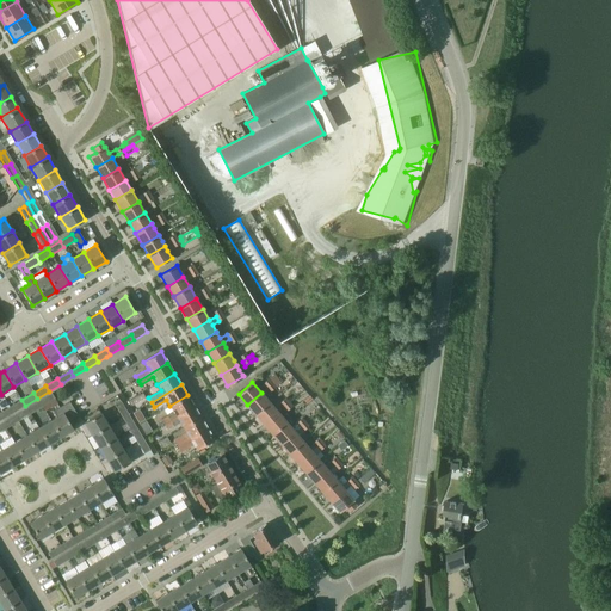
[(255,414),(270,402),(261,393),(247,405),(255,414)]
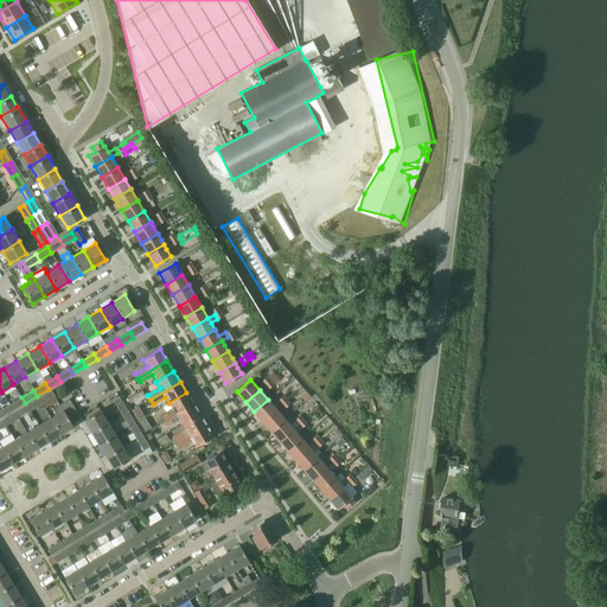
[(51,391),(38,400),(42,404),(53,397),(51,391)]
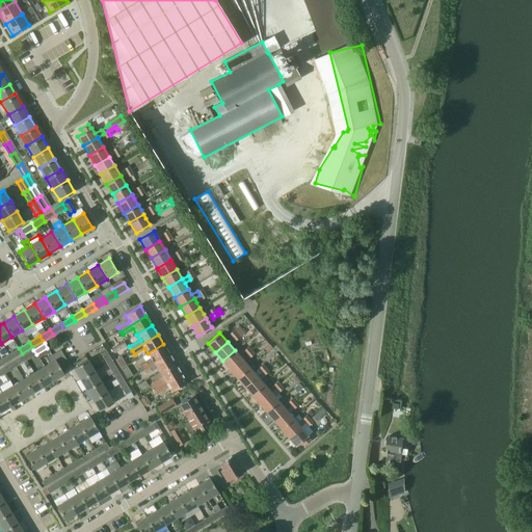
[(113,353),(127,347),(124,343),(111,349),(113,353)]
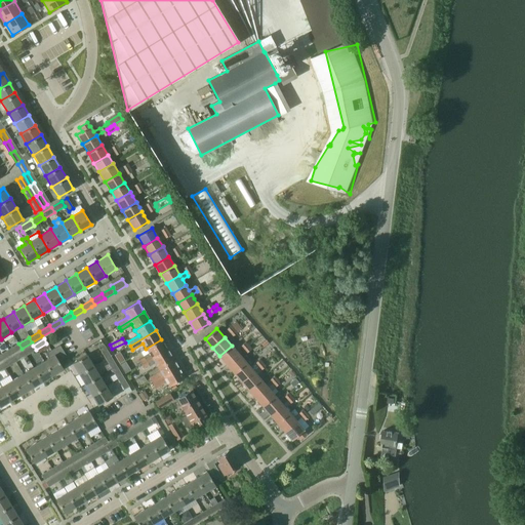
[(161,339),(146,349),(150,355),(139,361),(142,365),(167,350),(161,339)]
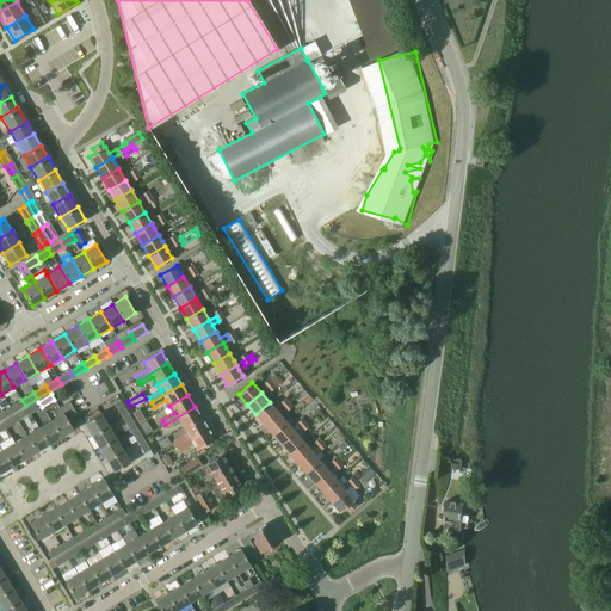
[(22,400),(10,407),(12,413),(25,406),(22,400)]
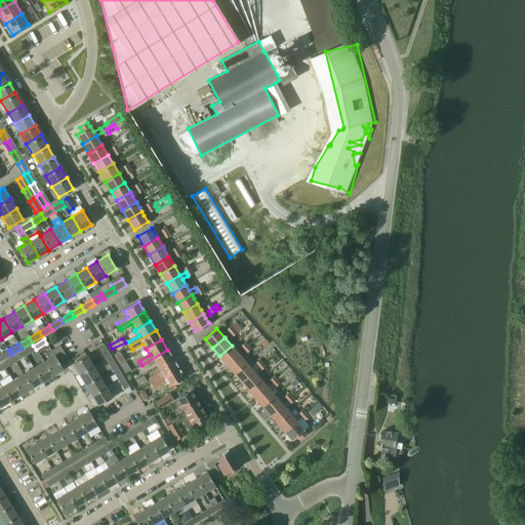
[(98,347),(106,358),(110,356),(103,345),(98,347)]
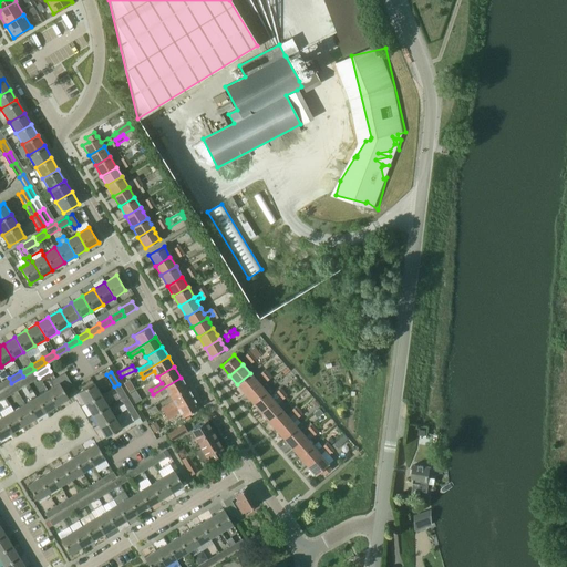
[(35,373),(24,380),(28,384),(39,378),(35,373)]
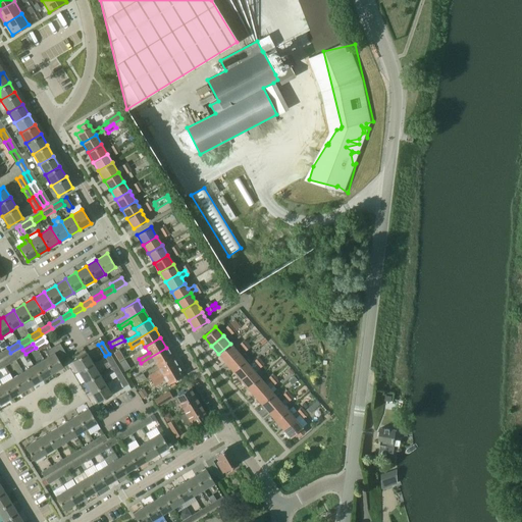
[(43,360),(52,374),(62,367),(57,360),(65,355),(59,344),(51,349),(45,352),(48,356),(43,360)]
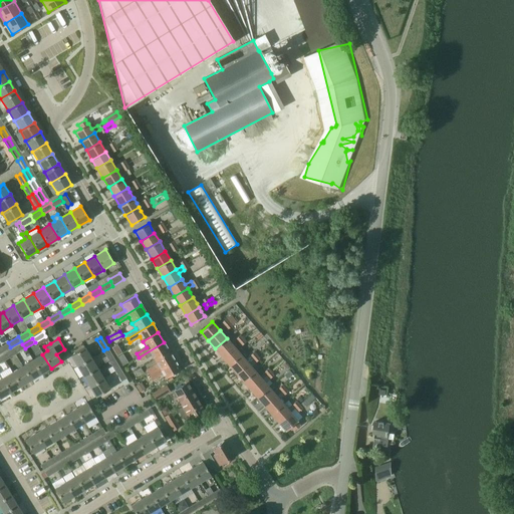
[(222,356),(234,346),(227,338),(215,348),(222,356)]
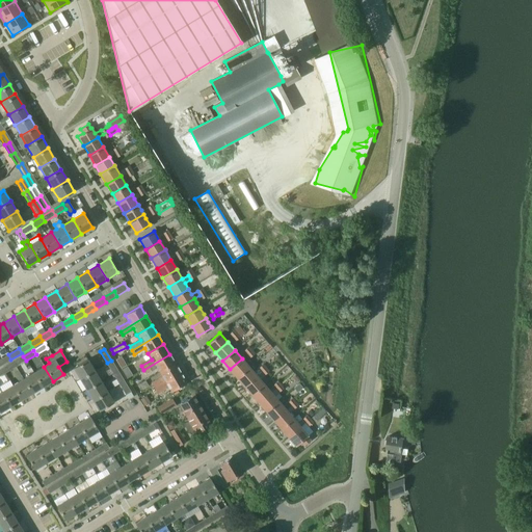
[(8,354),(0,360),(0,366),(10,360),(8,354)]
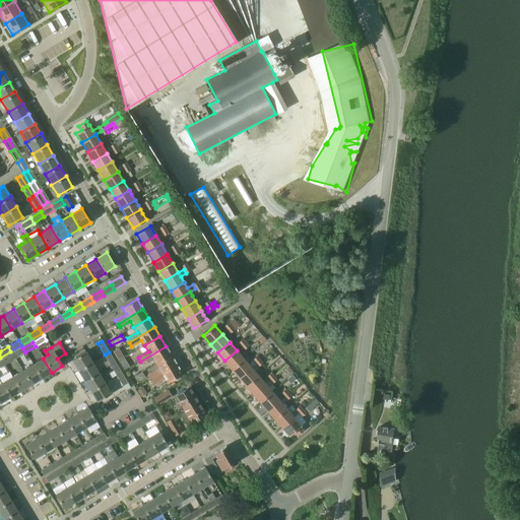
[(156,365),(171,355),(166,346),(140,362),(142,365),(152,359),(156,365)]
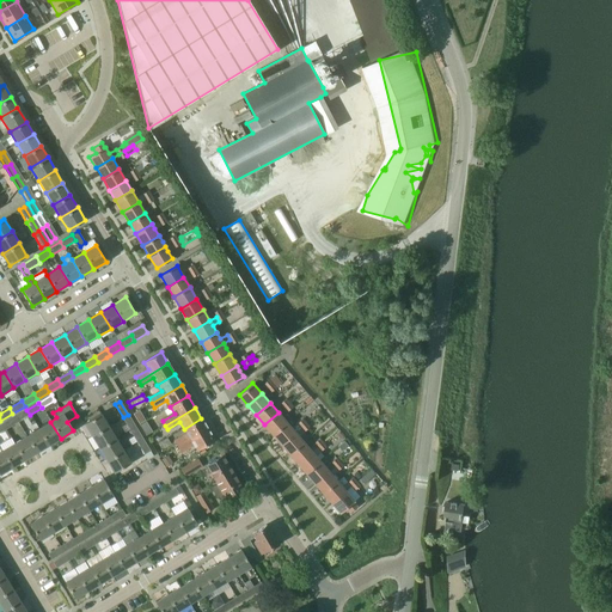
[(18,422),(30,415),(26,410),(14,417),(18,422)]
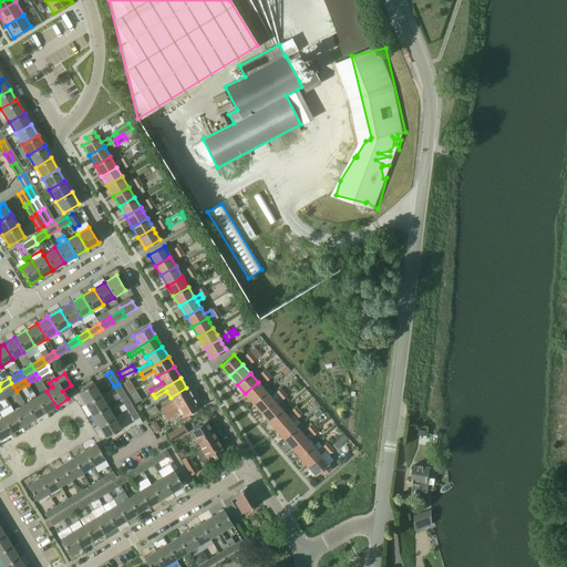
[(253,402),(266,391),(258,382),(245,393),(253,402)]
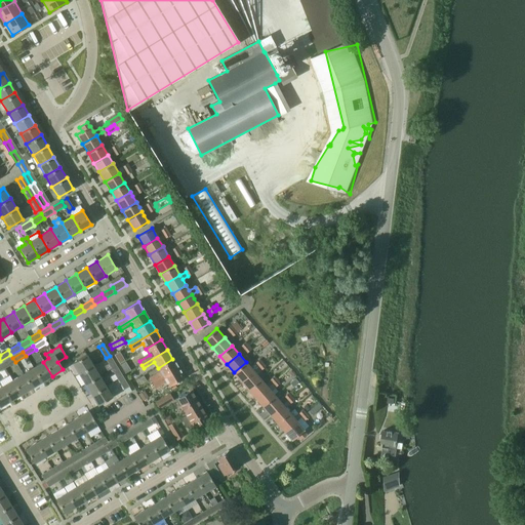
[(72,364),(78,374),(92,366),(86,355),(72,364)]
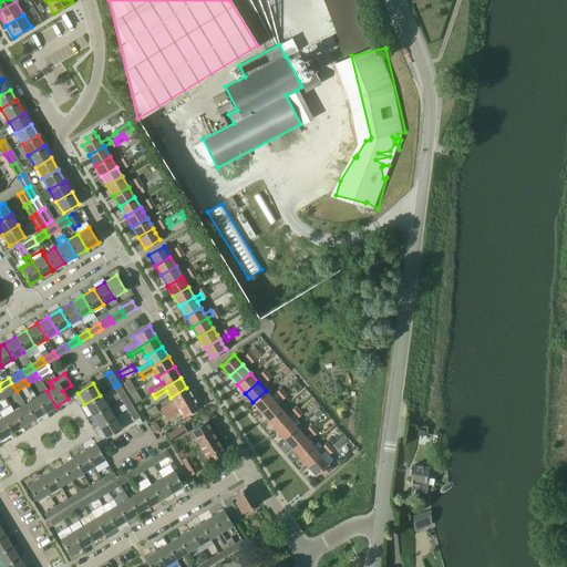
[(121,399),(125,395),(119,384),(114,387),(121,399)]
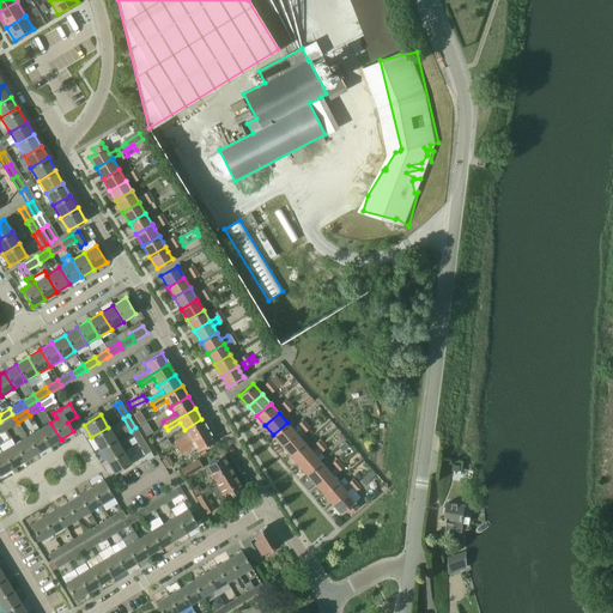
[(14,418),(2,425),(5,431),(18,423),(14,418)]
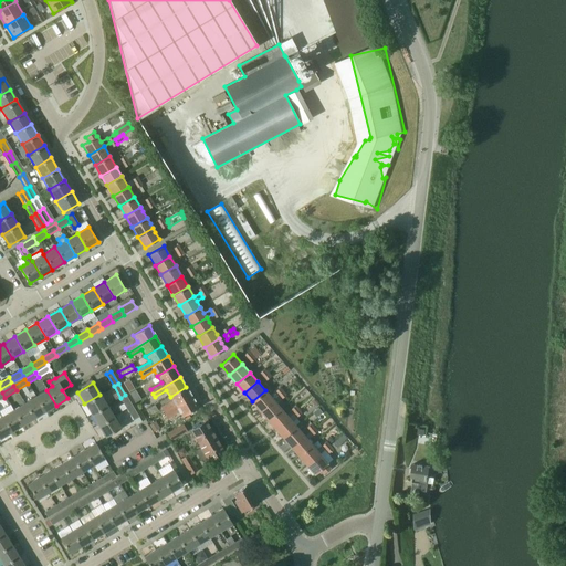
[(163,409),(165,413),(192,397),(186,387),(170,397),(174,402),(163,409)]
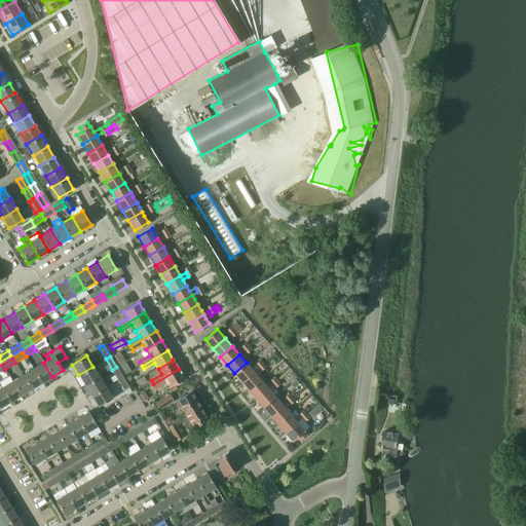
[(43,363),(33,369),(41,383),(52,377),(43,363)]
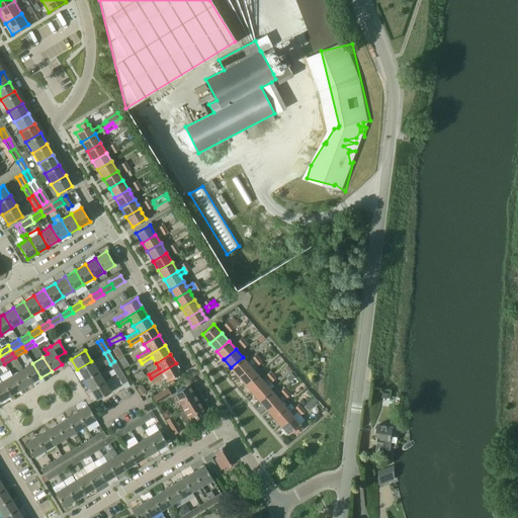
[(123,368),(128,365),(123,357),(118,360),(123,368)]
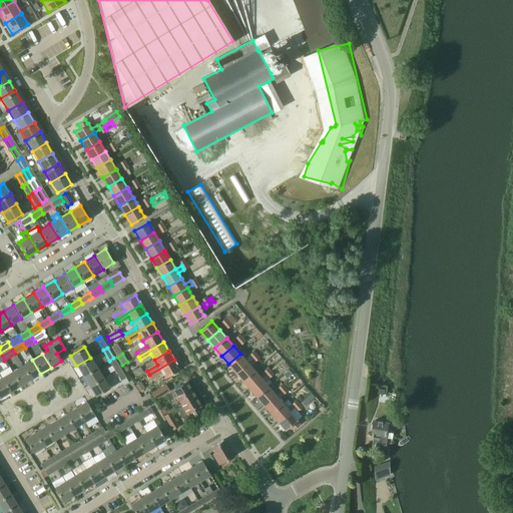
[(240,354),(228,364),(235,372),(247,362),(244,359),(240,354)]
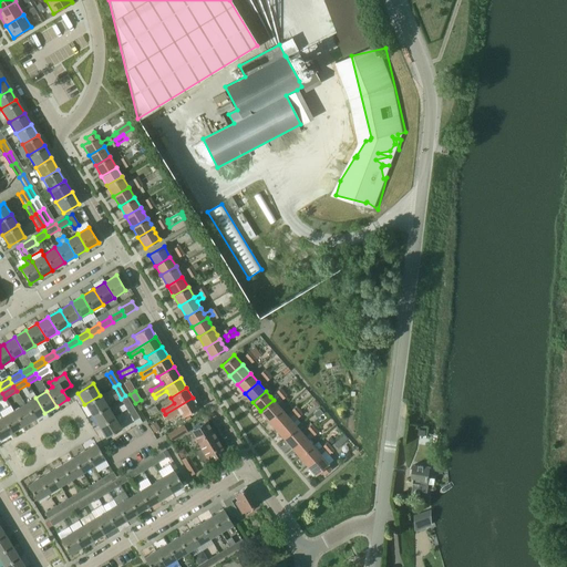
[(91,416),(107,406),(100,395),(84,404),(91,416)]
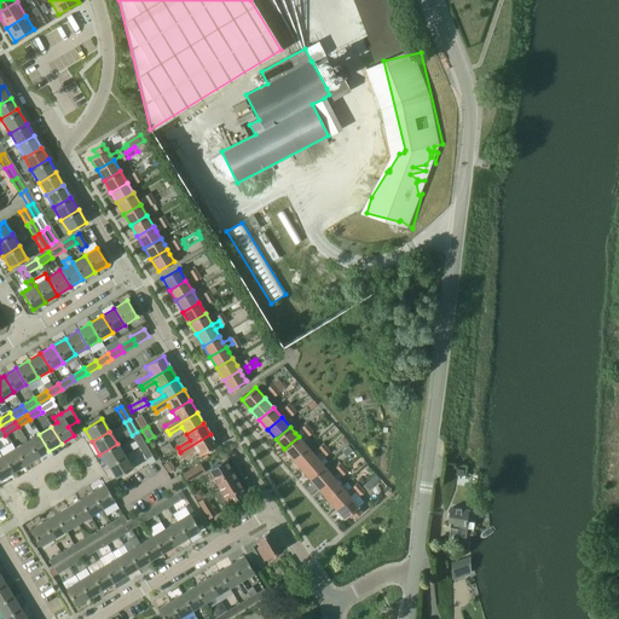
[(139,447),(144,444),(137,432),(132,435),(139,447)]
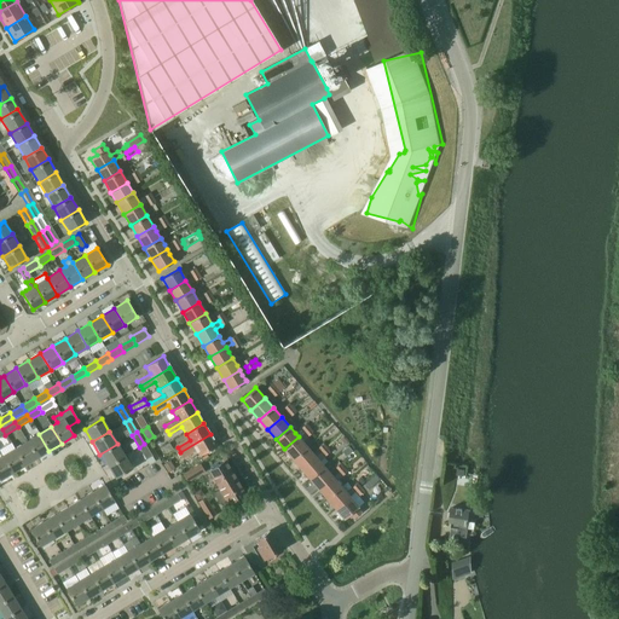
[(39,434),(27,441),(36,458),(48,451),(39,434)]
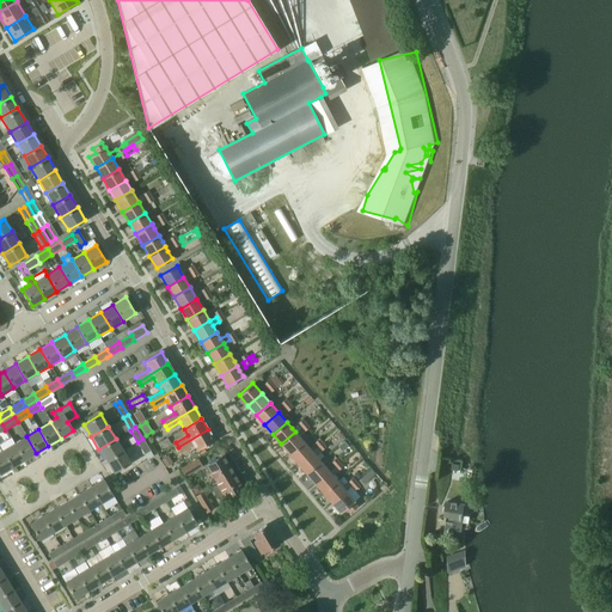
[(215,441),(208,429),(178,447),(181,452),(193,445),(197,452),(215,441)]
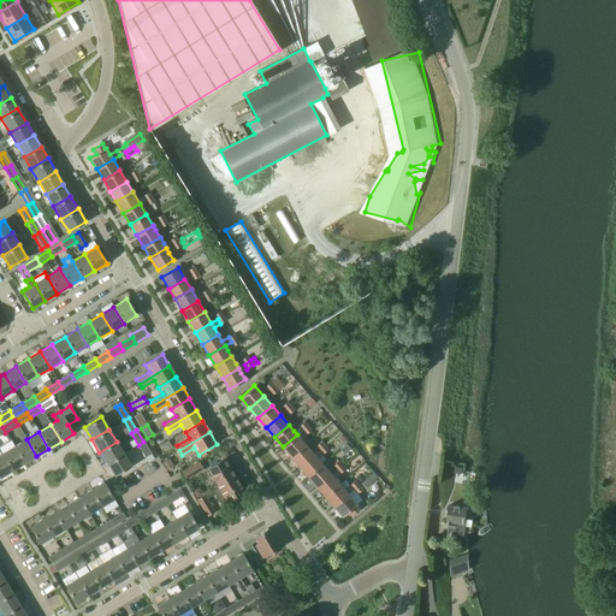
[(297,434),(283,446),(291,457),(306,445),(301,439),(297,434)]
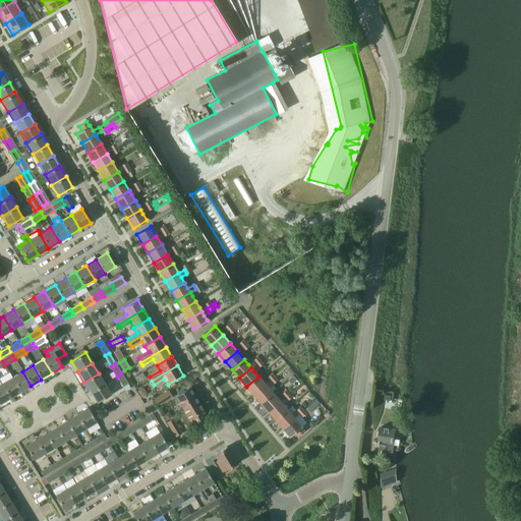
[(22,371),(12,378),(20,392),(31,386),(22,371)]
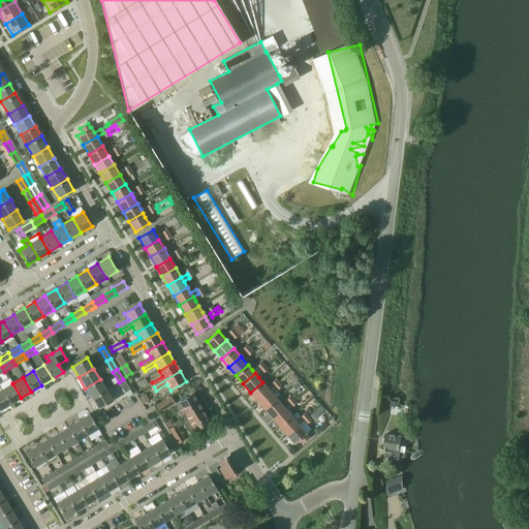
[(100,379),(85,389),(91,399),(106,390),(100,379)]
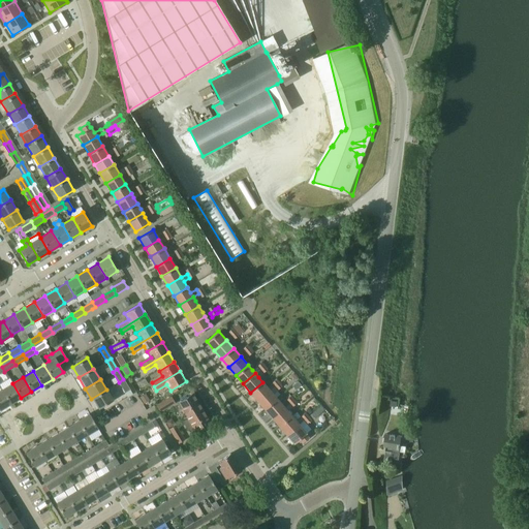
[(123,379),(119,382),(125,393),(129,390),(123,379)]
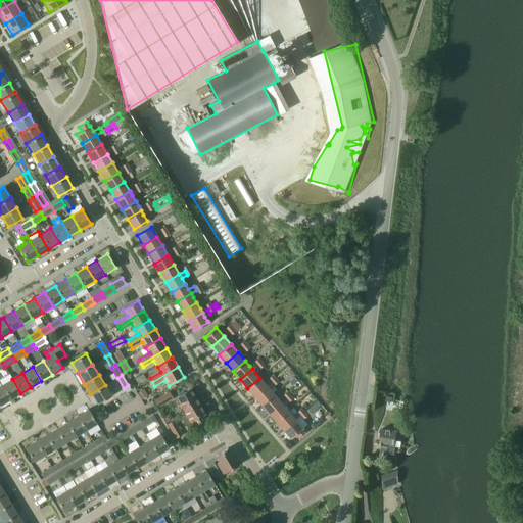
[(259,378),(247,388),(254,396),(267,386),(264,382),(259,378)]
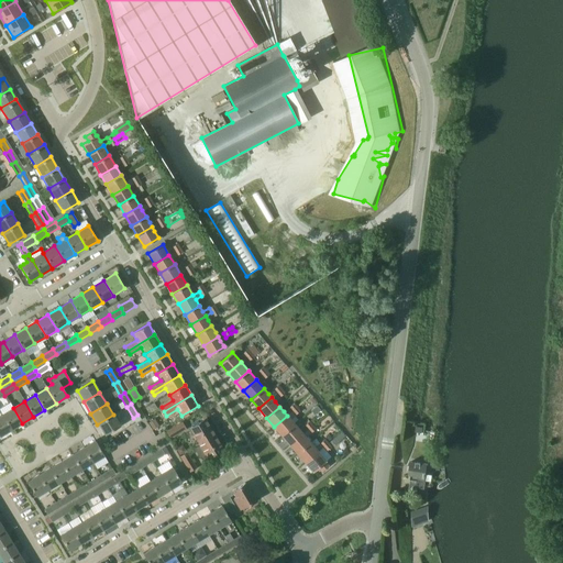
[(13,408),(1,415),(11,431),(22,423),(13,408)]
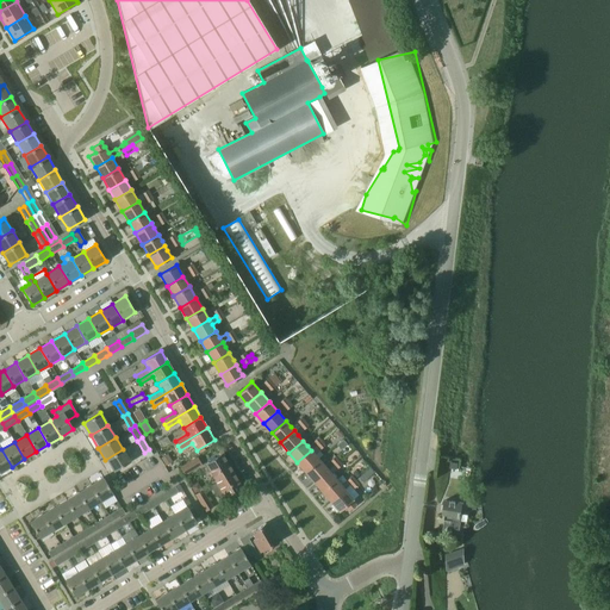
[(0,473),(12,467),(1,449),(0,450),(0,473)]
